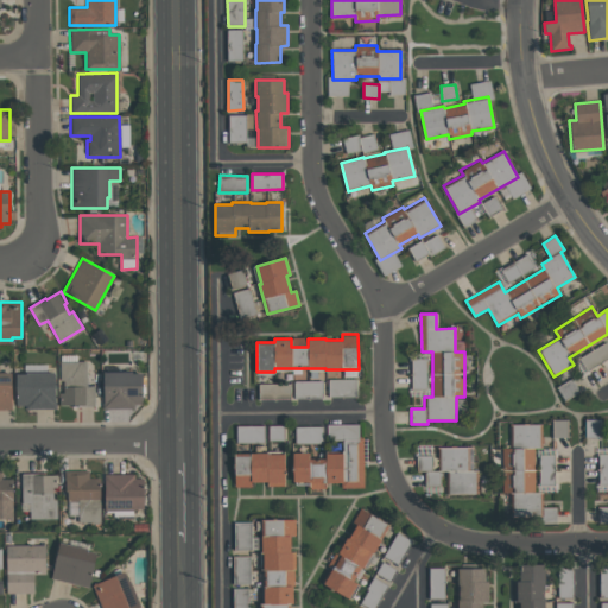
[(59,405),(59,393),(64,393),(64,380),(59,380),(59,361),(87,361),(87,385),(95,385),(95,405),(59,405)]
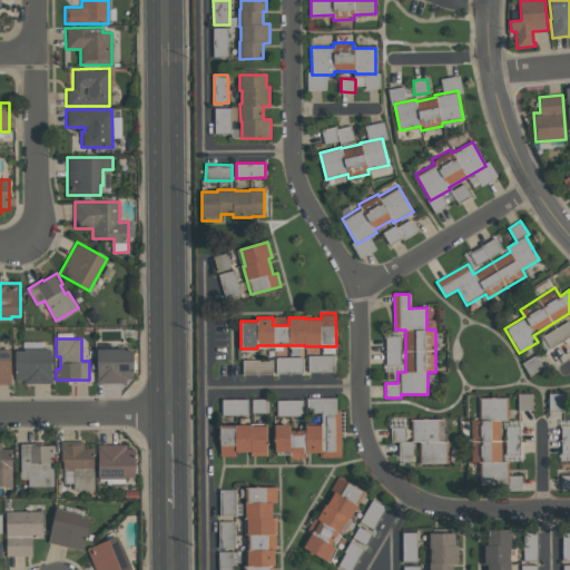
[(11,384),(0,384),(0,349),(10,349),(11,384)]
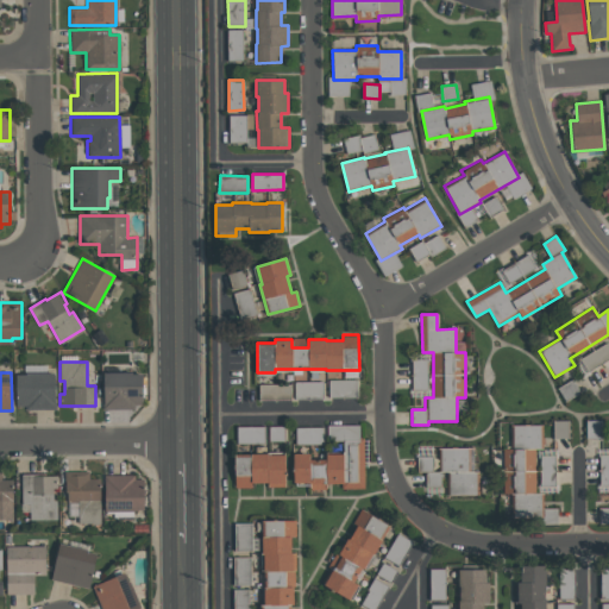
[(17,407),(17,375),(26,375),(26,372),(56,372),(56,409),(25,410),(25,407),(17,407)]
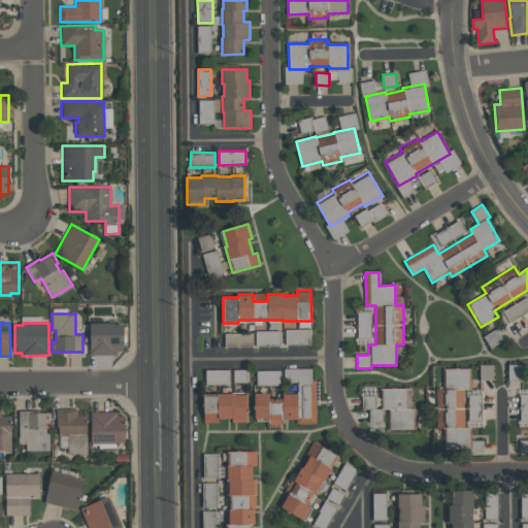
[(91,355),(90,323),(116,323),(116,324),(123,324),(124,351),(117,351),(117,355),(91,355)]
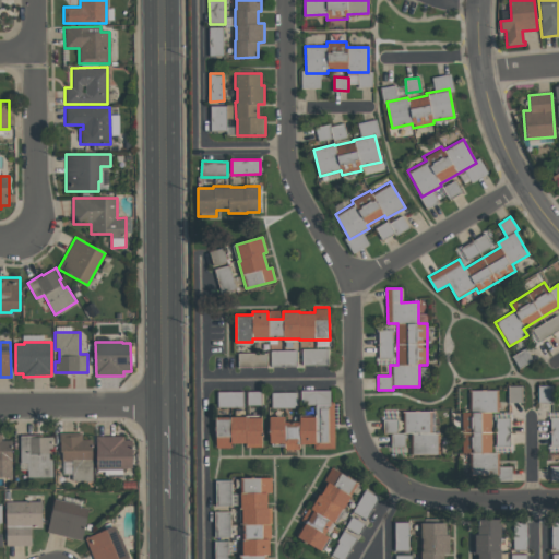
[(302,348),(302,364),(328,364),(328,349),(302,348)]
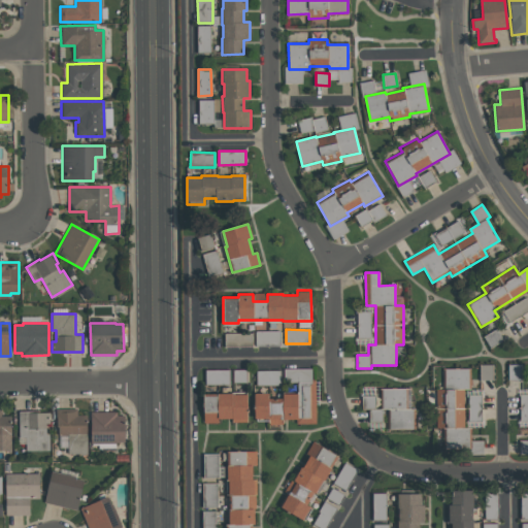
[(279,331),(257,331),(257,345),(281,345),(279,331)]
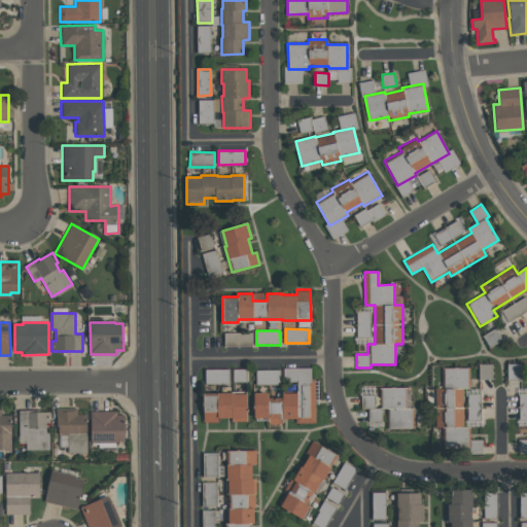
[(507,364),(508,379),(521,379),(520,363),(507,364)]
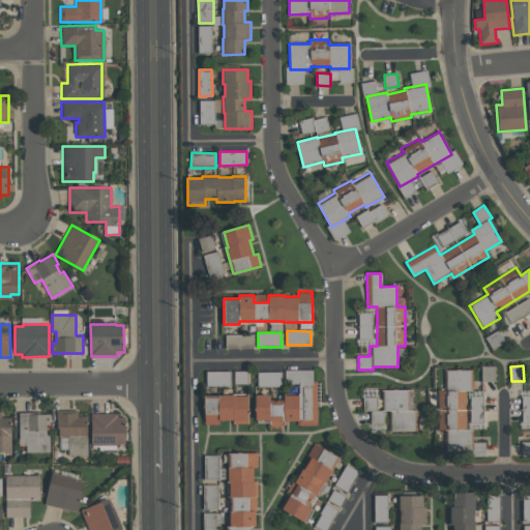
[(495,366),(482,366),(482,382),(495,382),(495,366)]
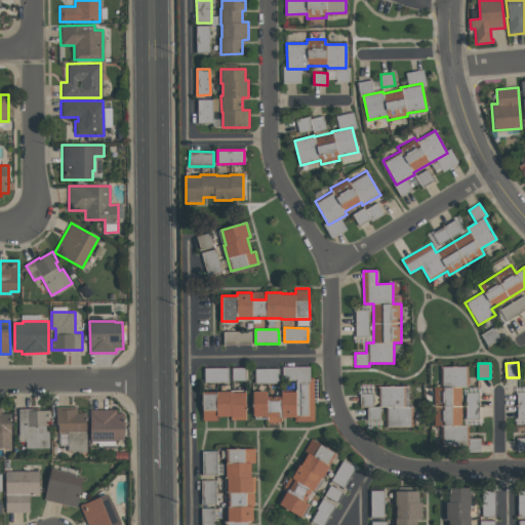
[(468,366),(468,387),(461,387),(461,426),(468,426),(468,446),(441,446),(441,426),(434,426),(434,387),(441,387),(440,366),(468,366)]
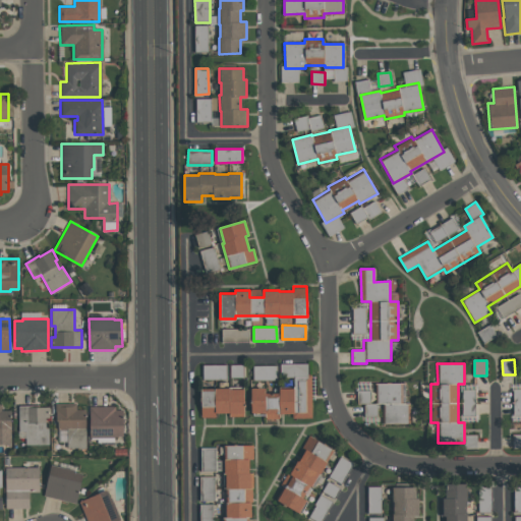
[(253,380),(277,380),(277,365),(253,365),(253,380)]
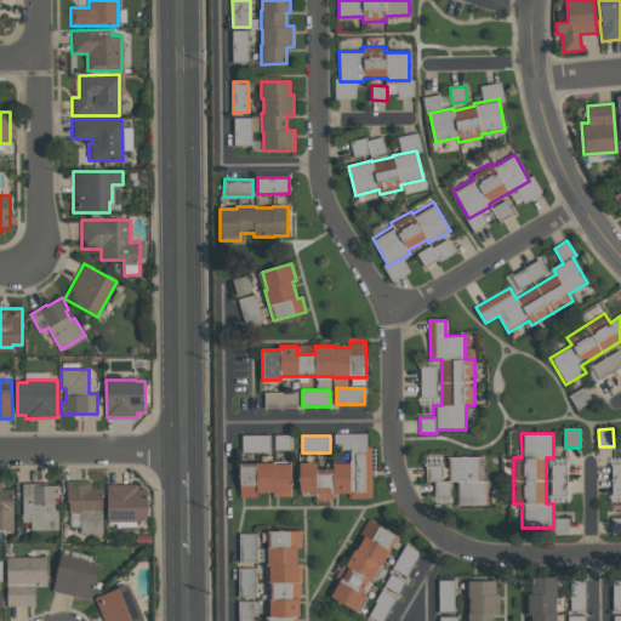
[(298,462),(315,462),(315,468),(332,468),(332,463),(349,463),(349,449),(366,449),(366,445),(370,445),(371,497),(348,497),(348,494),(332,494),(332,499),(317,499),(317,493),(300,493),(298,462)]
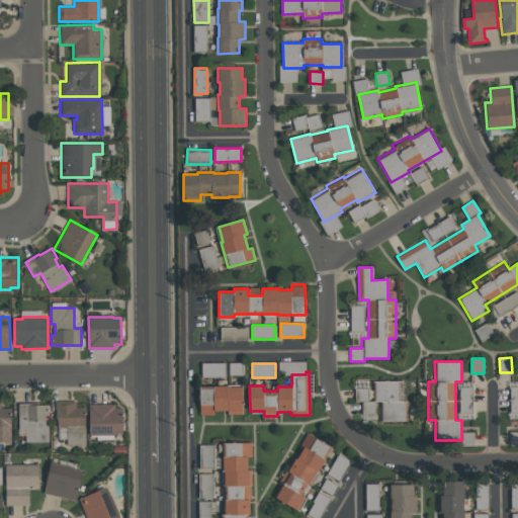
[(403,381),(403,401),(408,401),(408,421),(381,421),(380,401),(373,401),(373,381),(403,381)]
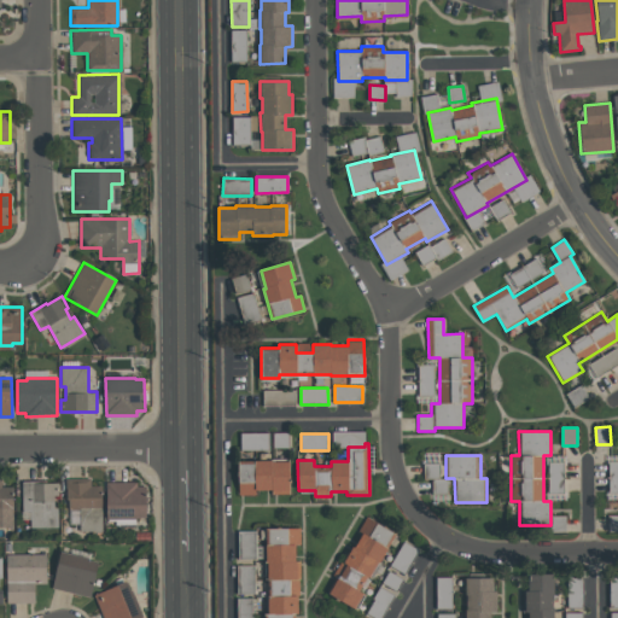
[(289,459),(289,494),(272,494),(272,489),(256,489),(256,495),(238,495),(238,460),(272,460),(272,459),(289,459)]
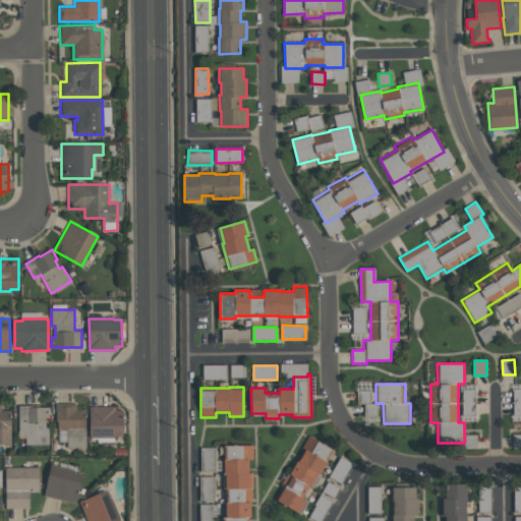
[(357,404),(365,404),(365,415),(378,416),(378,404),(370,404),(370,391),(357,391),(357,404)]
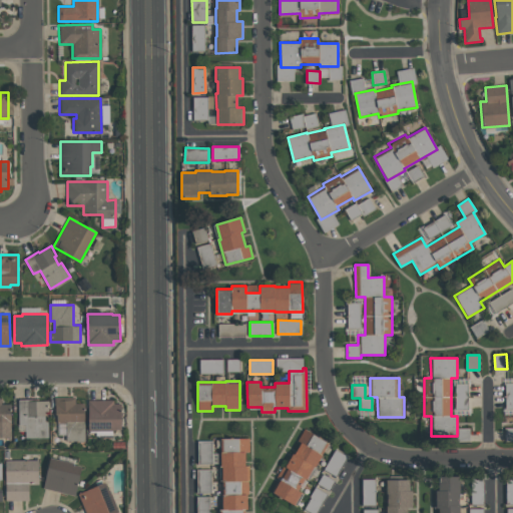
[(0,397),(1,398),(1,404),(10,404),(10,437),(0,437),(0,397)]
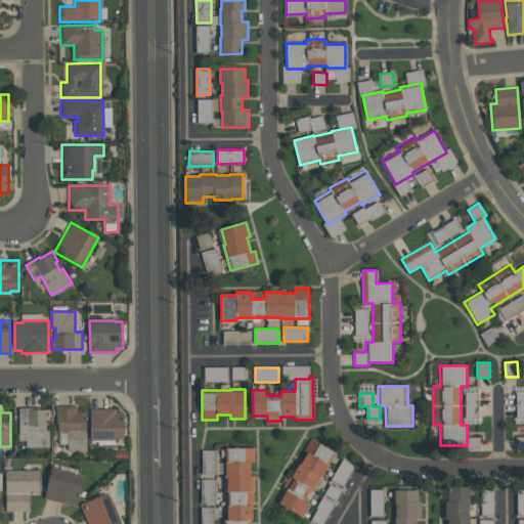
[(55,405),(76,405),(76,412),(86,412),(86,450),(85,450),(84,451),(80,451),(79,450),(68,450),(67,431),(58,431),(58,424),(56,424),(56,412),(55,412),(55,405)]
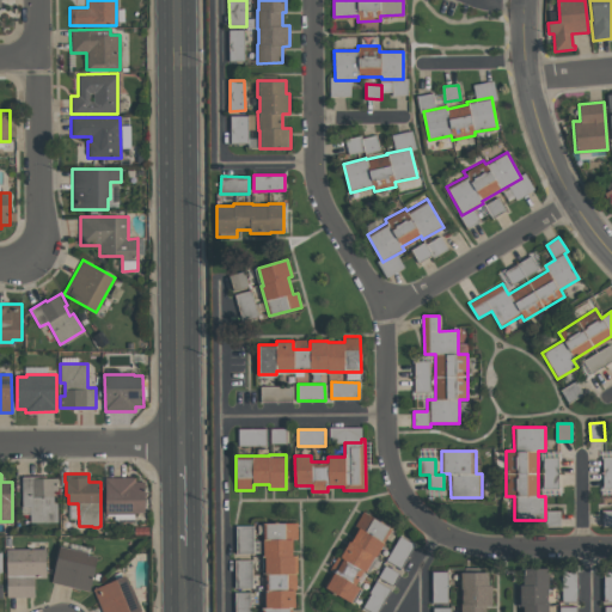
[(57,478),(57,490),(53,490),(53,503),(57,503),(57,522),(30,522),(30,507),(22,507),(22,476),(38,476),(38,478),(57,478)]
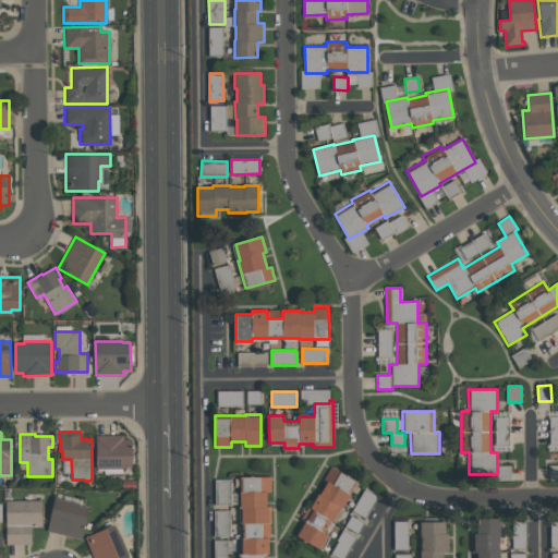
[(132,466),(123,466),(123,469),(96,469),(96,443),(95,443),(95,435),(123,435),(123,438),(132,438),(132,466)]
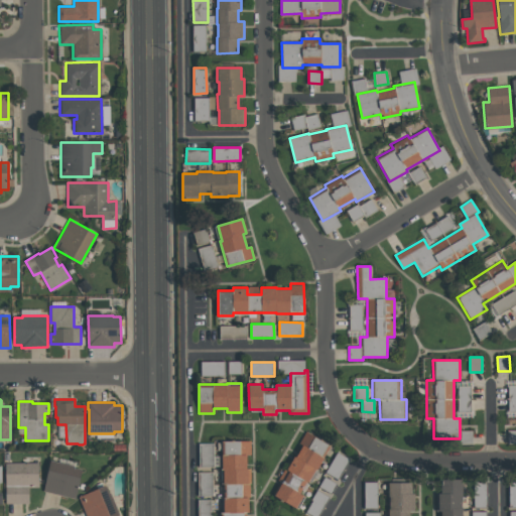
[(273,494),(280,481),(278,480),(284,469),(286,470),(294,457),(296,458),(302,445),(299,443),(306,431),(332,445),(317,470),(315,470),(308,482),(306,481),(299,494),(302,496),(296,507),(273,494)]
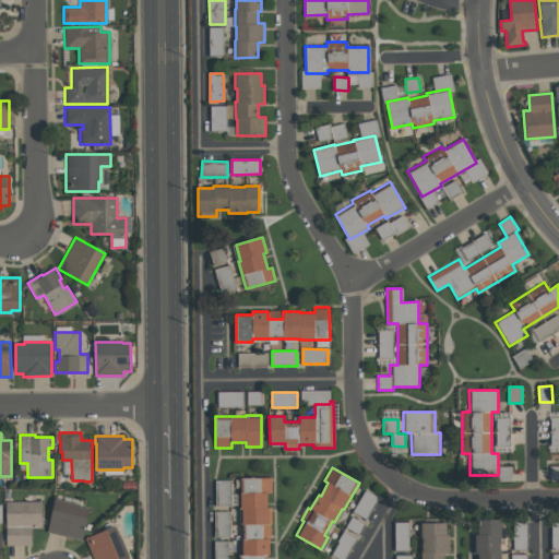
[(241,477),(271,477),(272,491),(266,491),(266,508),(271,508),(271,523),(270,523),(270,537),(269,537),(269,555),(266,555),(266,558),(239,558),(239,555),(242,555),(242,538),(242,524),(241,509),(240,509),(240,492),(241,492),(241,477)]
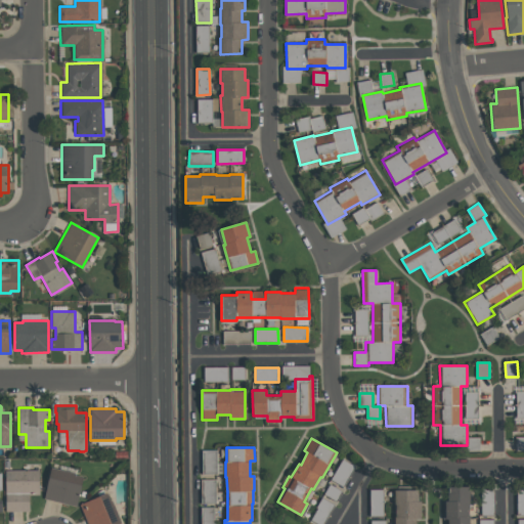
[(203,473),(217,473),(217,450),(204,450),(203,473)]
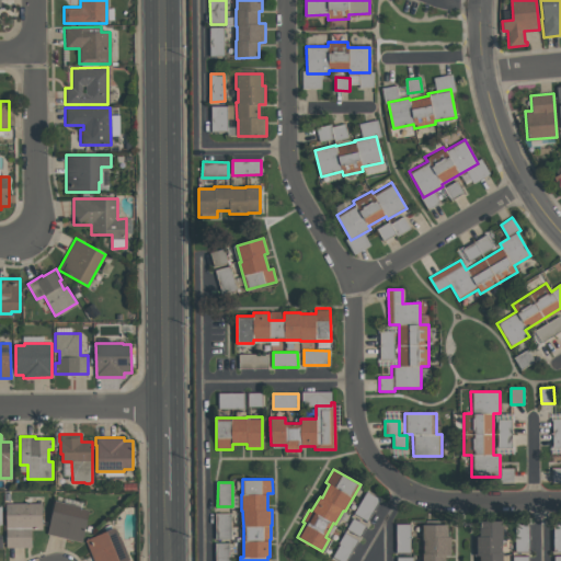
[(82,542),(47,534),(55,500),(80,506),(79,507),(89,510),(82,542)]
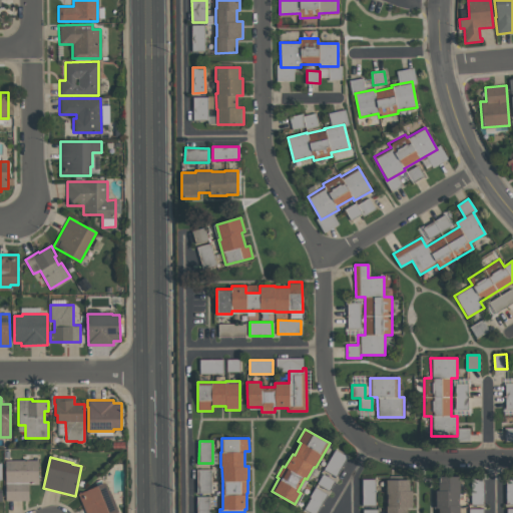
[(5,500),(5,460),(38,460),(38,484),(29,484),(29,500),(5,500)]
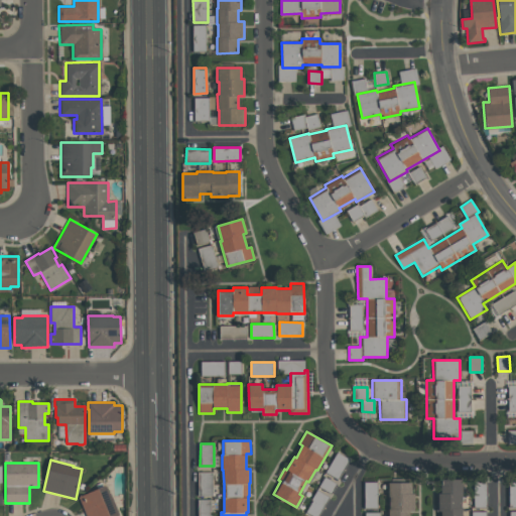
[(213,496),(213,472),(199,473),(200,496),(213,496)]
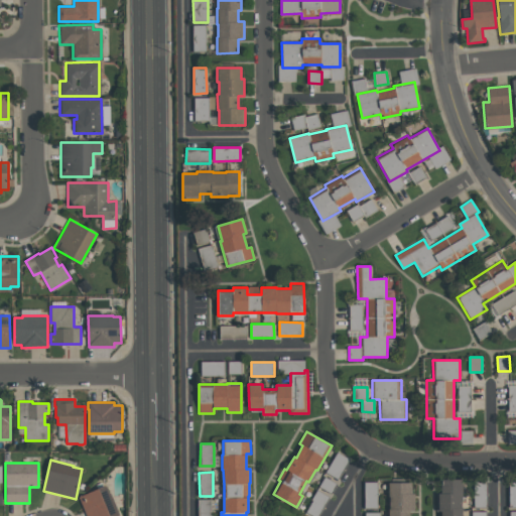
[(463,479),(463,496),(462,496),(462,508),(463,508),(463,515),(441,515),(441,511),(435,511),(435,493),(439,493),(439,479),(463,479)]
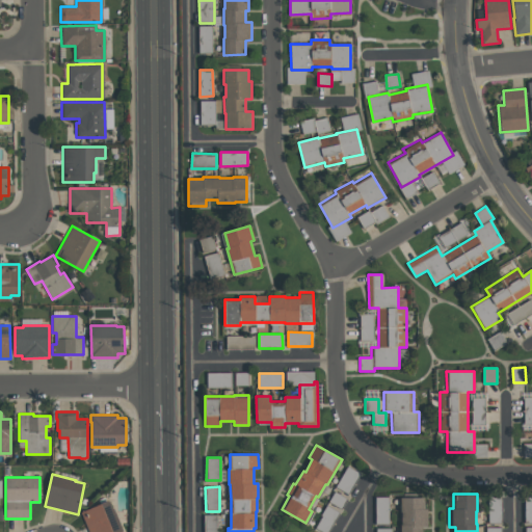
[(501,496),(488,497),(489,523),(502,523),(501,496)]
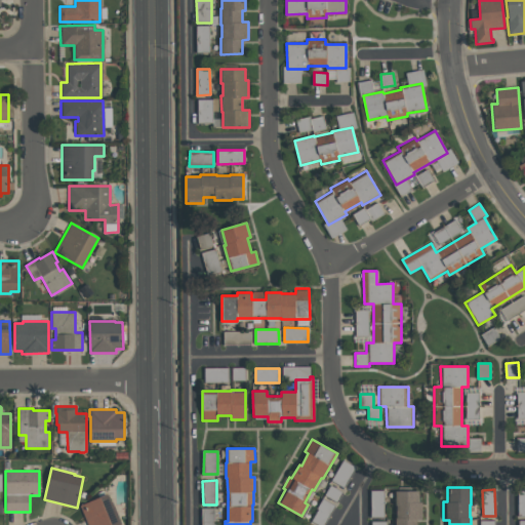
[(395,524),(395,517),(396,517),(396,505),(395,505),(395,490),(419,490),(419,501),(421,501),(422,520),(416,520),(416,524),(395,524)]
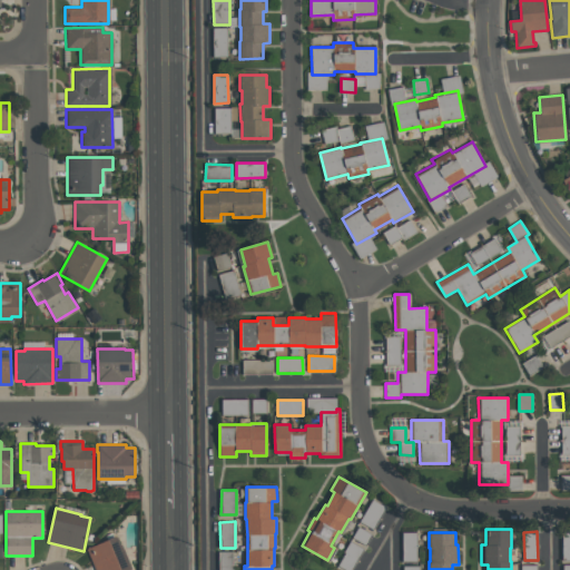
[(95,569),(87,549),(117,537),(120,544),(123,543),(133,569),(129,569),(95,569)]
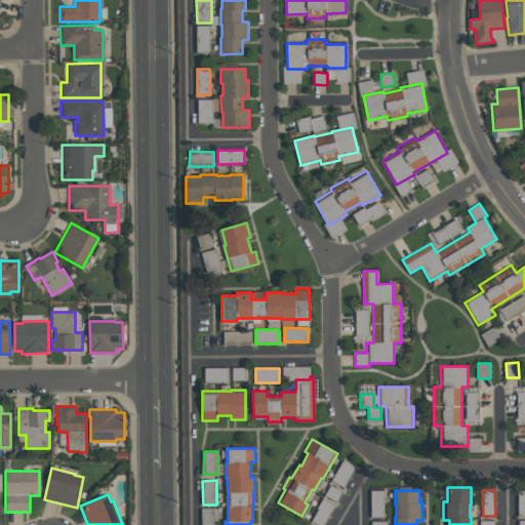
[(214,524),(214,509),(202,509),(201,524),(214,524)]
